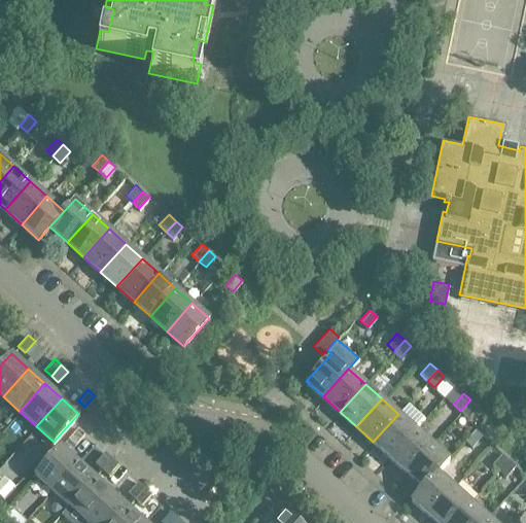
[(470,399),(460,411),(466,417),(477,406),(470,399)]
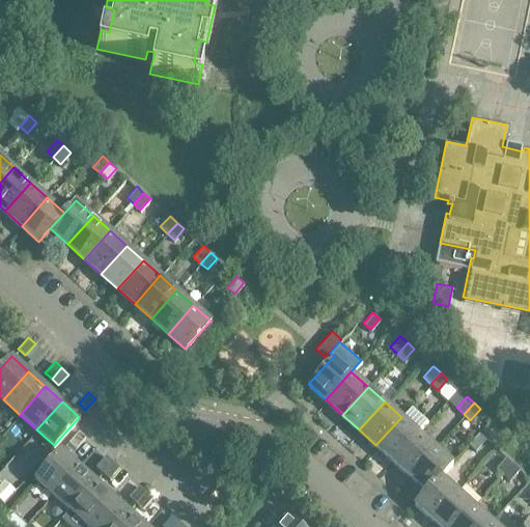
[(401,417),(375,445),(392,460),(418,432),(401,417)]
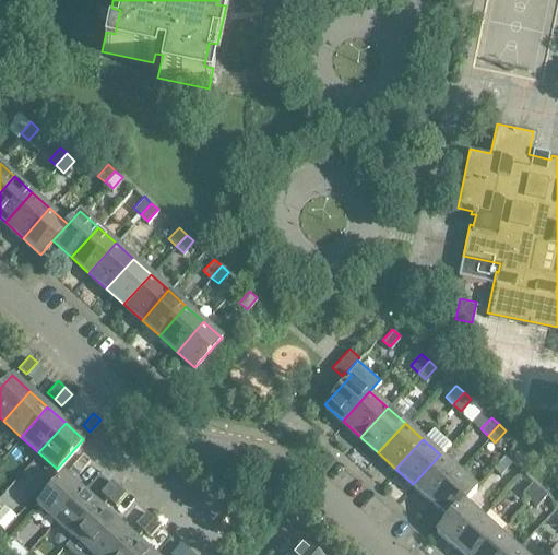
[(79,471),(90,460),(82,452),(72,464),(79,471)]
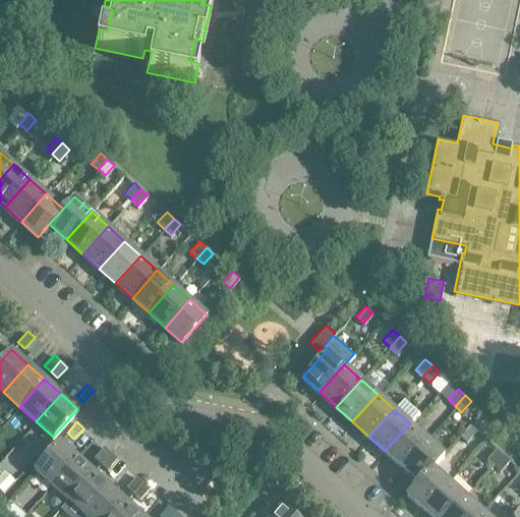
[(466,440),(476,428),(469,422),(459,434),(466,440)]
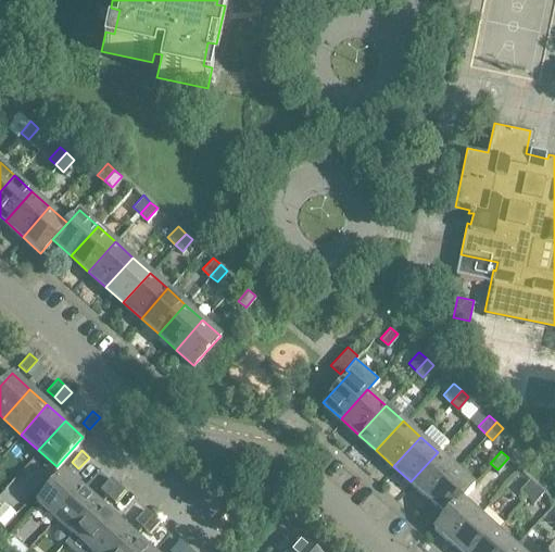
[(438,452),(411,481),(429,498),(455,468),(438,452)]
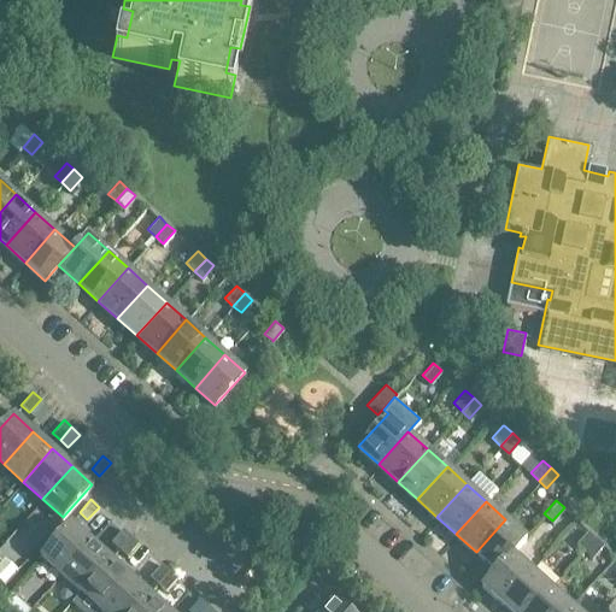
[(505,519),(476,552),(496,569),(511,551),(524,536),(505,519)]
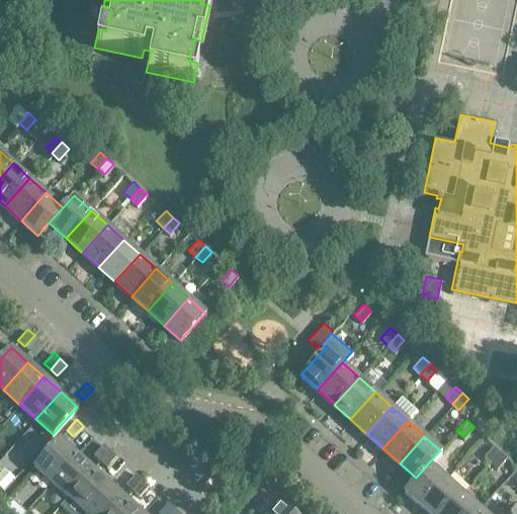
[(59,438),(33,466),(51,482),(76,453),(59,438)]
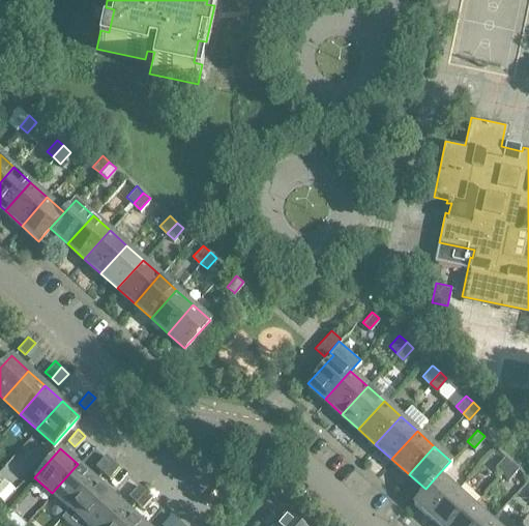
[(101,471),(112,460),(105,454),(94,465),(101,471)]
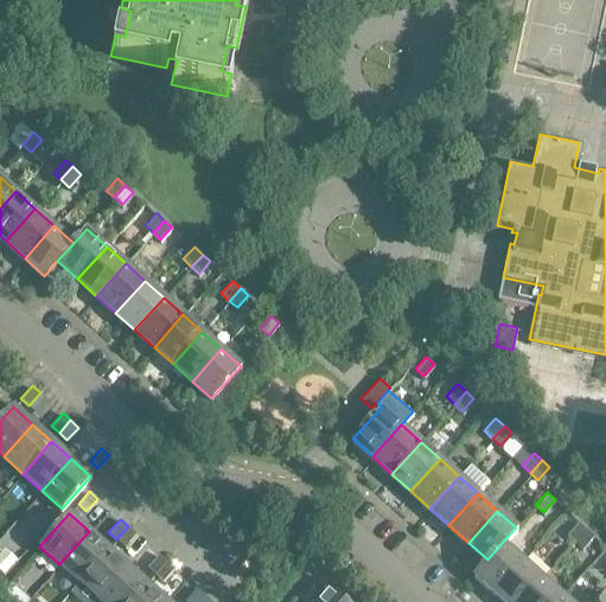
[(578,520),(576,520),(566,533),(574,540),(586,527),(578,520)]
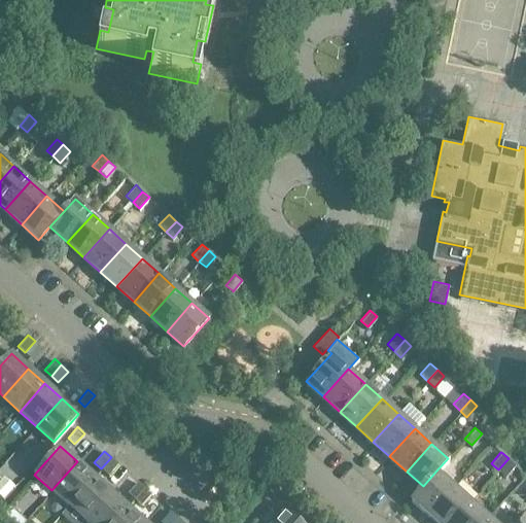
[(108,475),(117,463),(118,462),(111,457),(101,468),(108,475)]
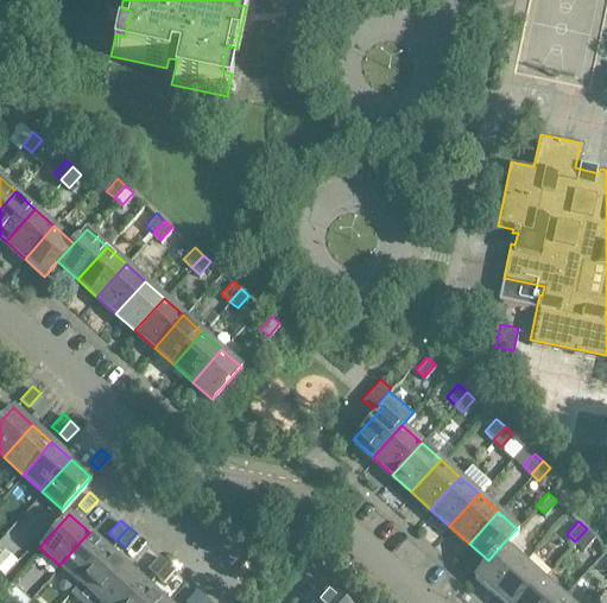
[(587,528),(575,541),(583,548),(594,535),(587,528)]
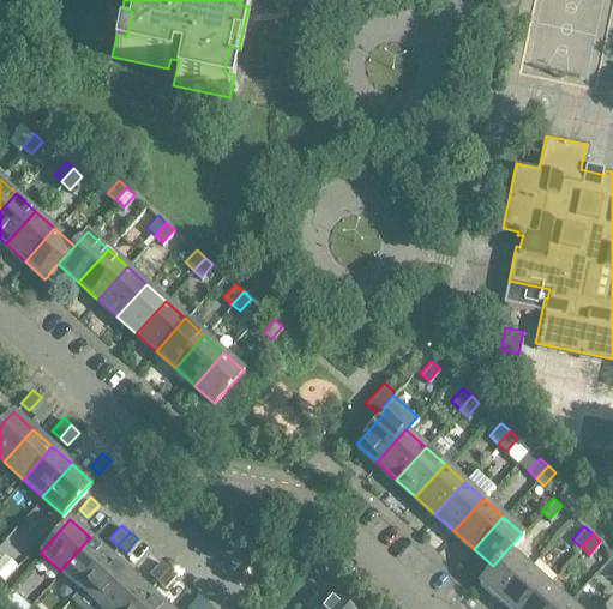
[(90,537),(60,571),(79,588),(109,555),(90,537)]
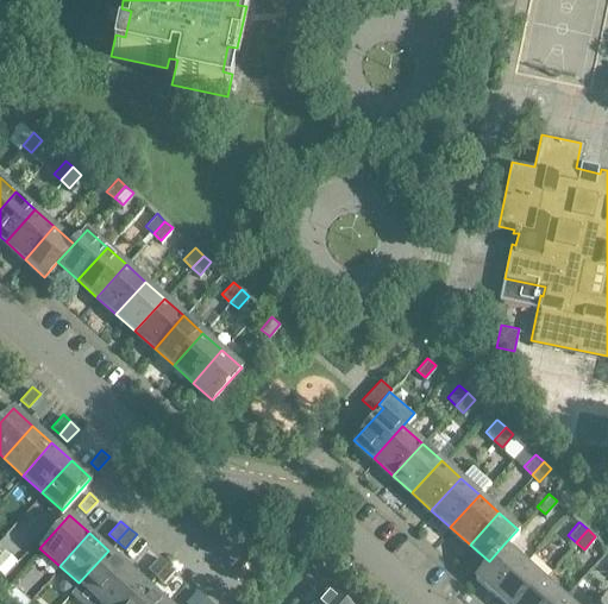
[(505,543),(489,561),(475,577),(495,595),(525,561),(505,543)]
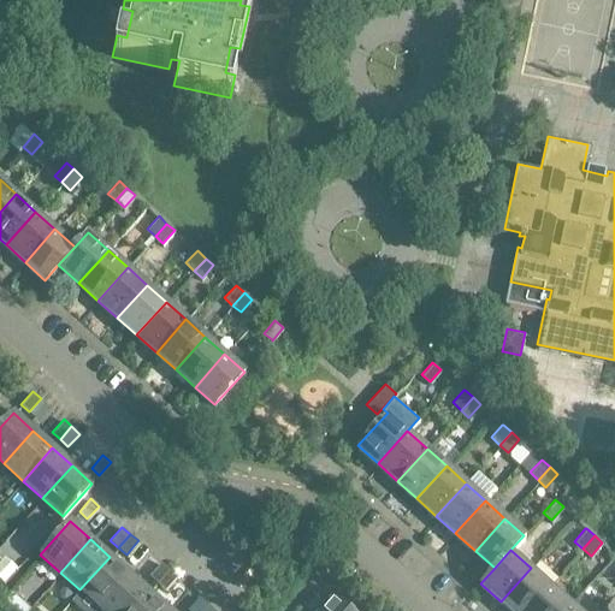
[(110,557),(80,589),(99,606),(129,574),(110,557)]
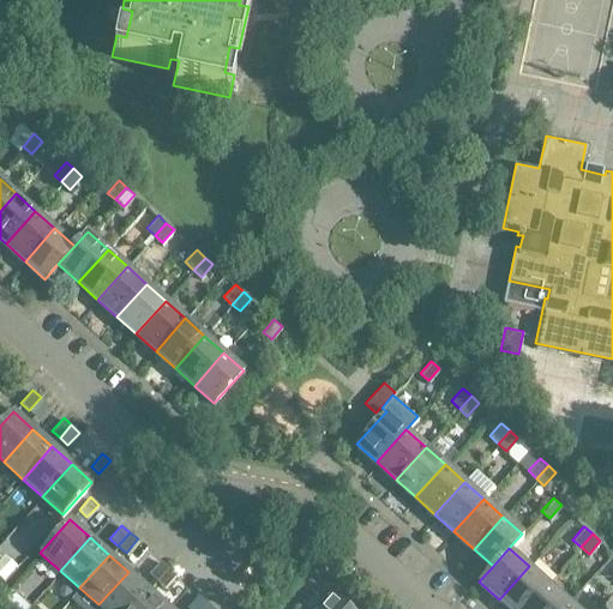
[(156,579),(168,567),(160,560),(148,573),(156,579)]
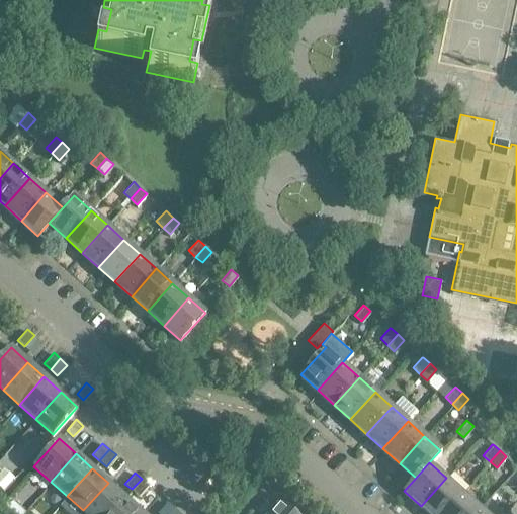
[(446,478),(421,506),(429,513),(442,513),(462,492),(446,478)]
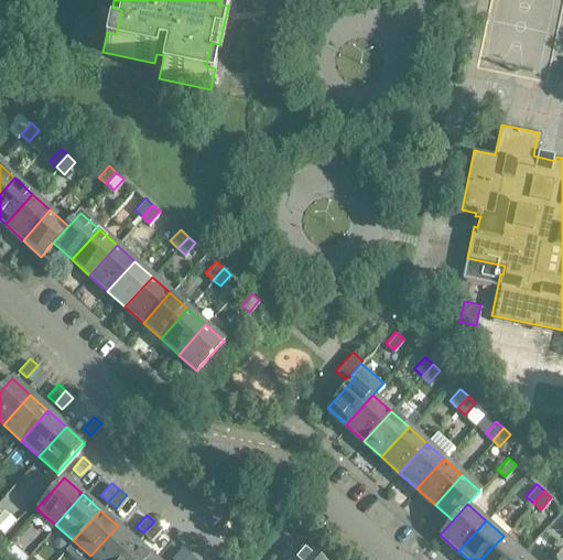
[(151,540),(161,528),(154,521),(143,532),(151,540)]
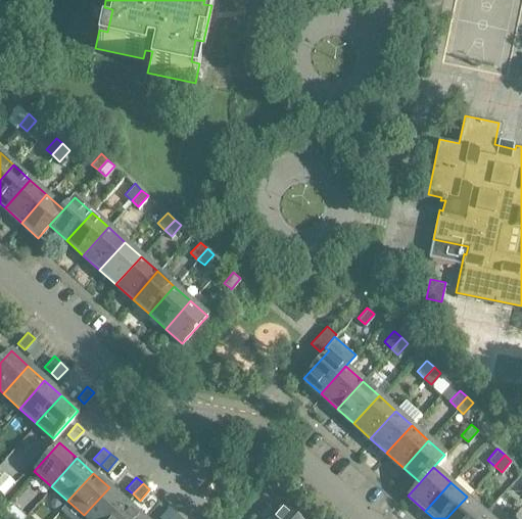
[(109,487),(84,515),(87,518),(109,518),(126,502),(109,487)]
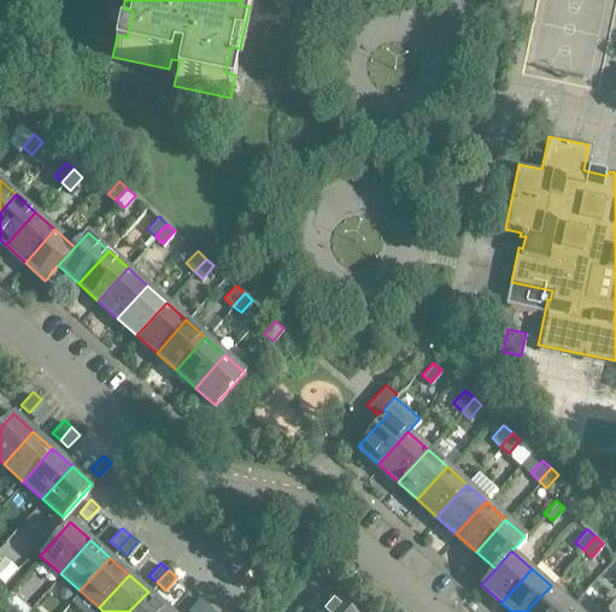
[(551,586),(527,611),(562,611),(570,604),(551,586)]
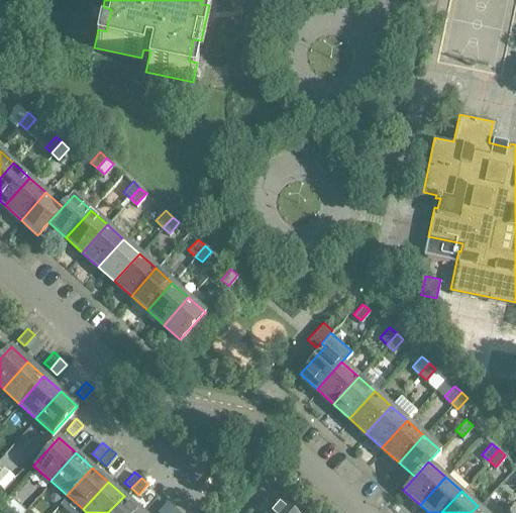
[(124,496),(108,512),(137,512),(140,511),(124,496)]
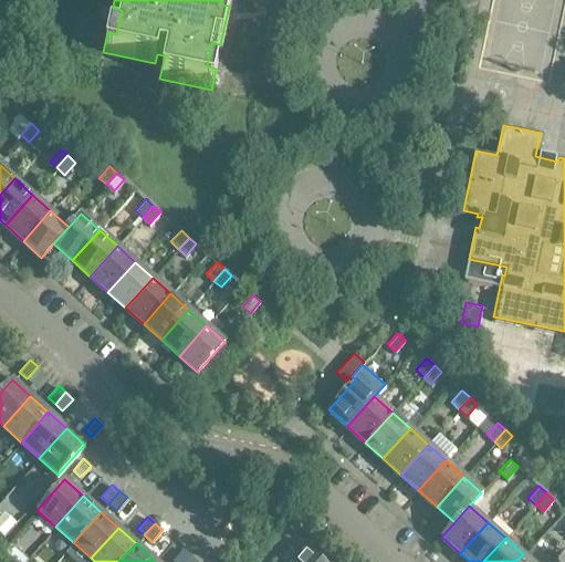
[(173,561),(182,561),(190,555),(182,549),(171,561),(173,561)]
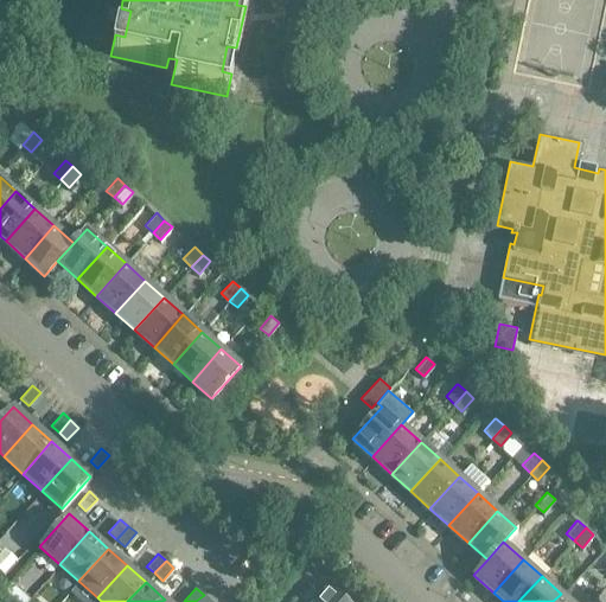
[(340,601),(326,589),(314,601),(340,601)]
